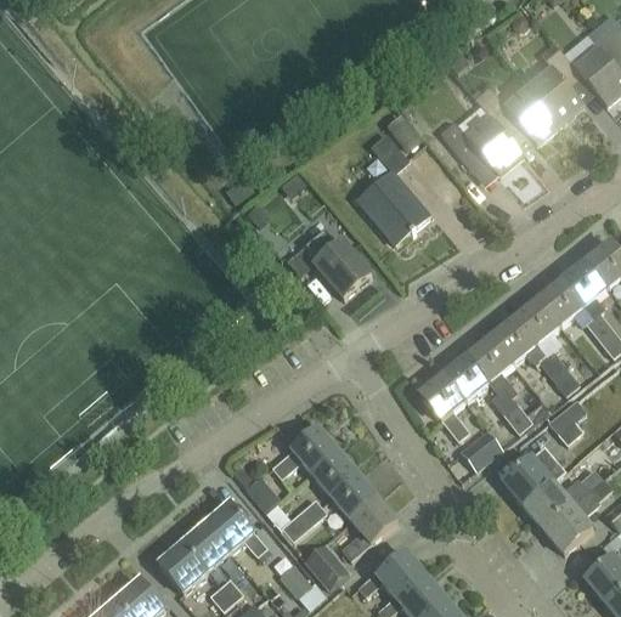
[(620,23),(617,20),(605,30),(620,49),(620,23)]
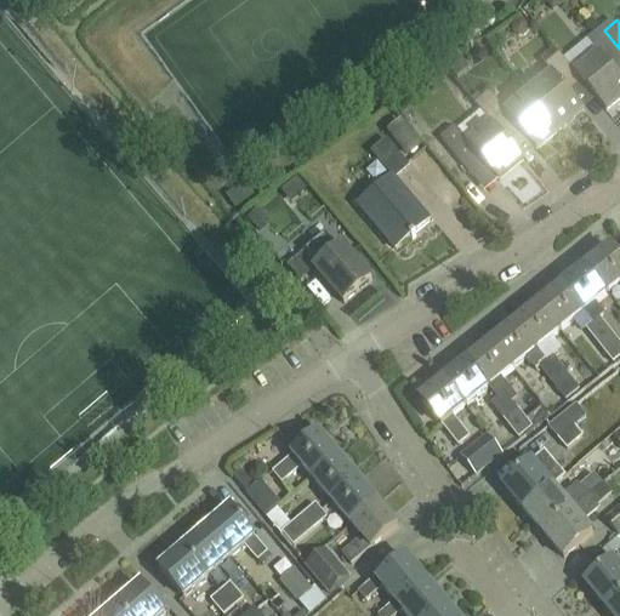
[(596,49),(573,68),(582,79),(606,107),(619,93),(619,74),(615,69),(619,66),(619,49),(604,30),(591,43),(596,49)]
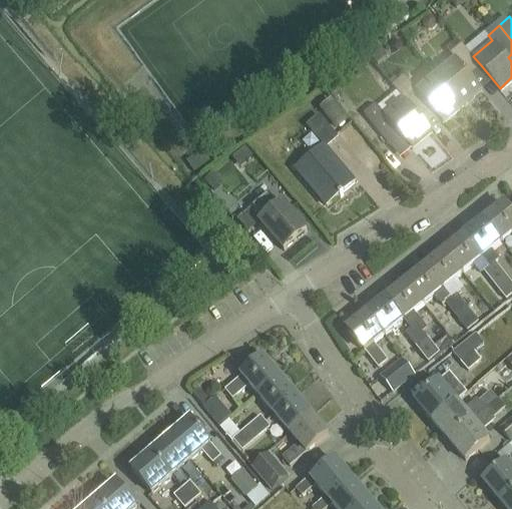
[(452,57),(435,71),(463,104),(482,88),(470,74),(481,65),(473,56),(461,42),(448,52),(452,57)]
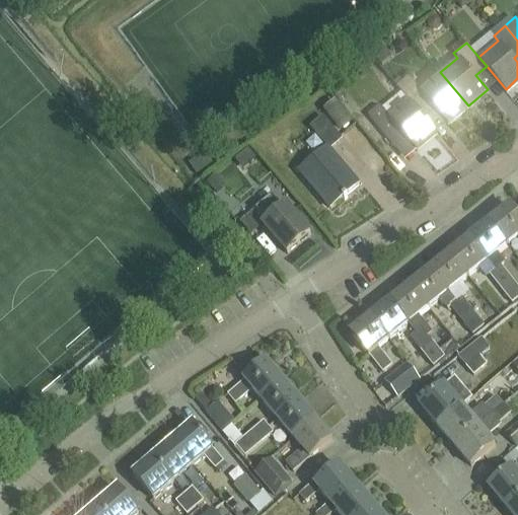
[(396,83),(409,97),(424,117),(435,107),(448,123),(468,105),(440,72),(420,89),(408,74),(396,83)]
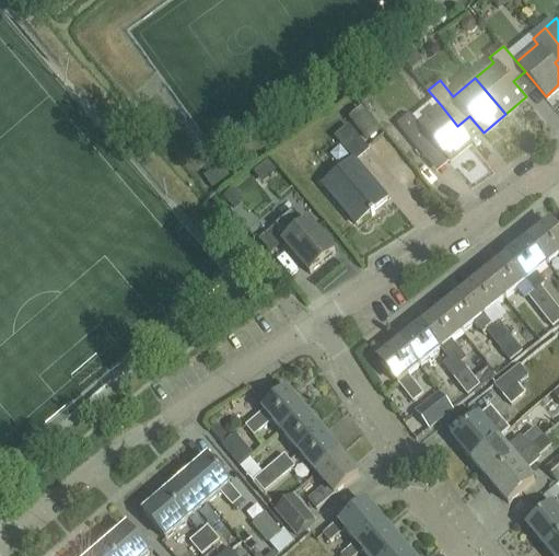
[(457,126),(441,105),(419,124),(408,111),(396,120),(426,157),(438,147),(449,160),(470,141),(457,126)]
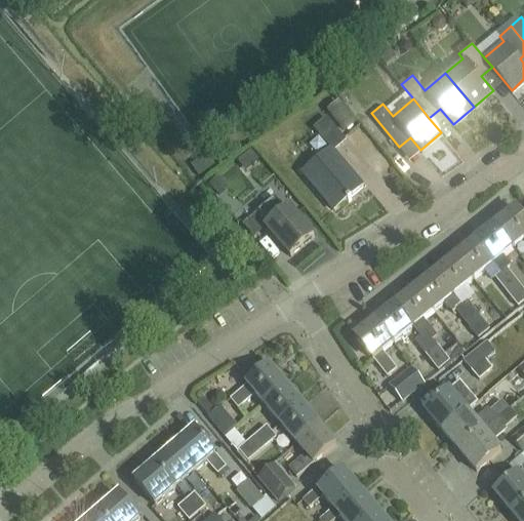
[(317,124),(333,143),(343,134),(327,116),(317,124)]
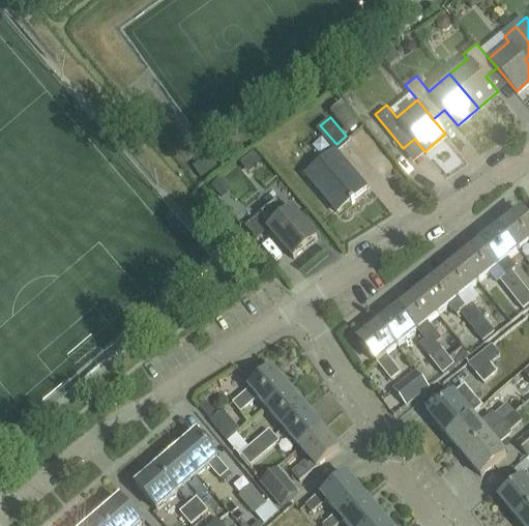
[(366,137),(359,143),(373,159),(380,153),(366,137)]
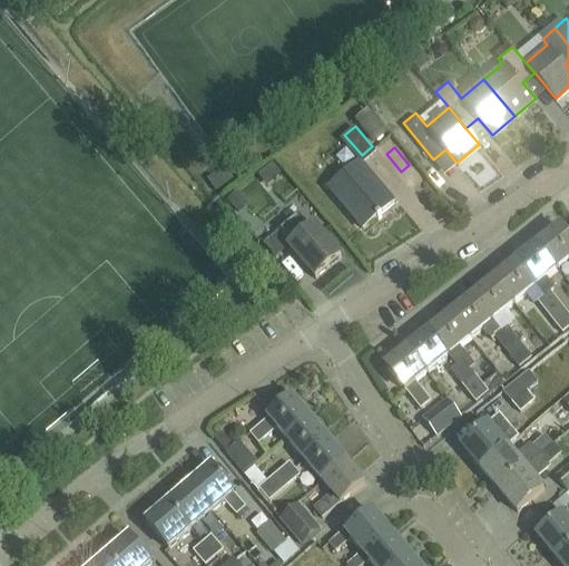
[(362,225),(393,197),(357,156),(326,184),(362,225)]
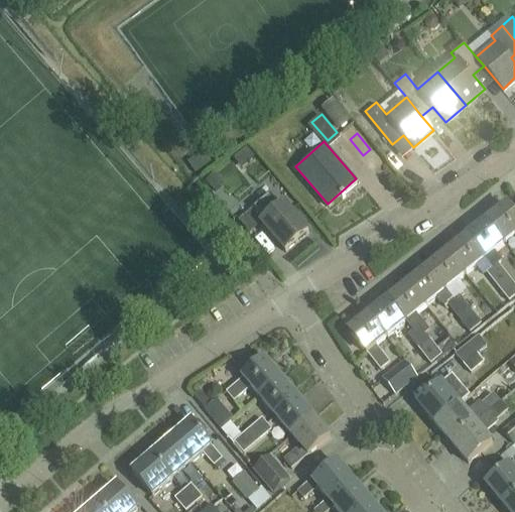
[(284,248),(307,228),(284,200),(280,204),(269,190),(252,204),(264,218),(261,220),(284,248)]
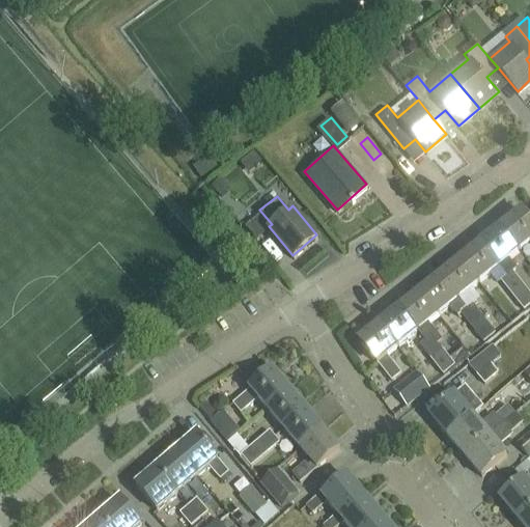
[(499,223),(518,247),(529,238),(529,239),(529,219),(520,207),(499,223)]
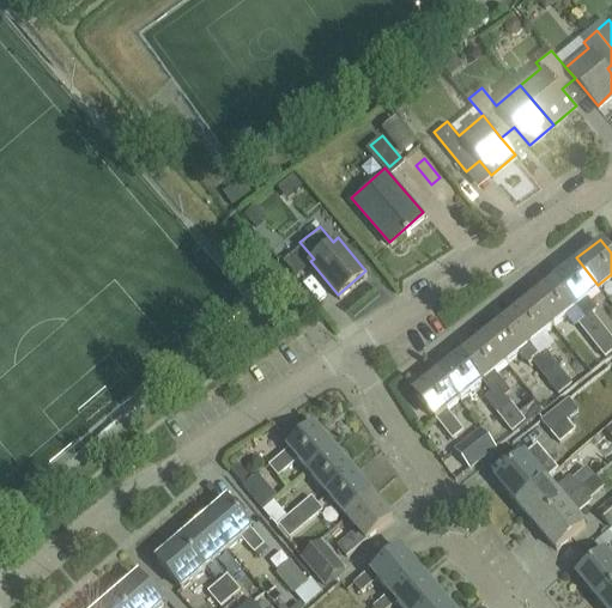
[(553,277),(574,303),(598,285),(576,257),(553,277)]
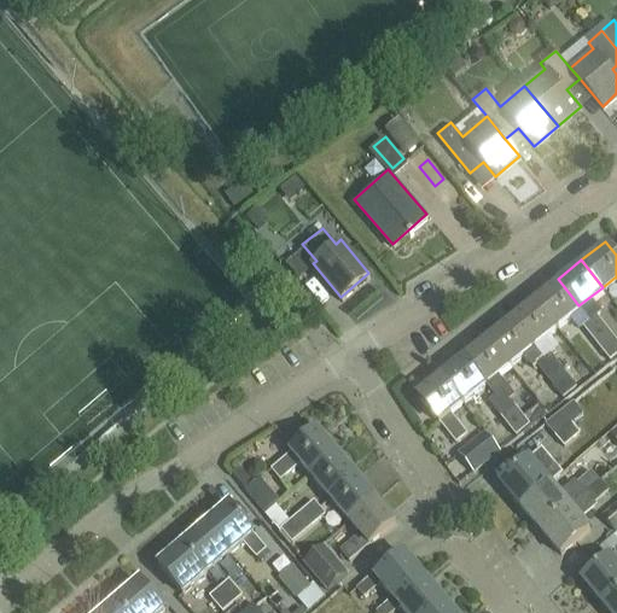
[(534,297),(556,325),(578,305),(558,279),(534,297)]
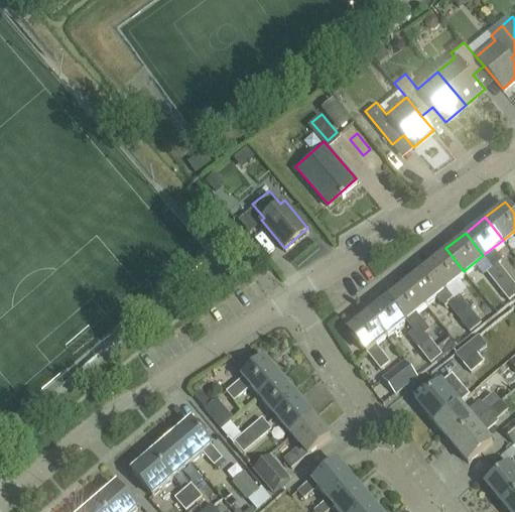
[(425,264),(443,286),(464,271),(445,248),(425,264)]
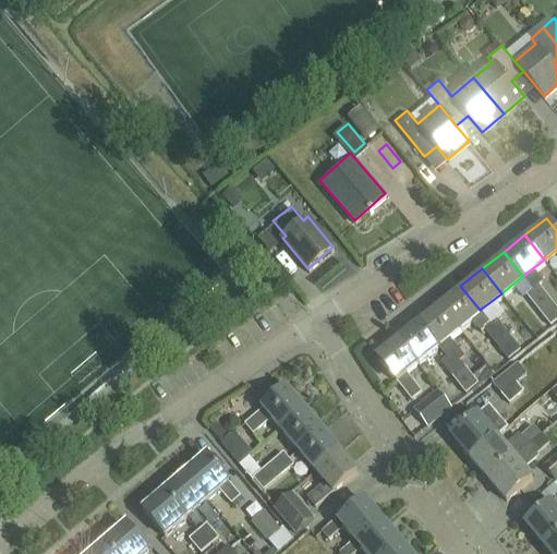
[(524,291),(536,306),(548,297),(536,281),(524,291)]
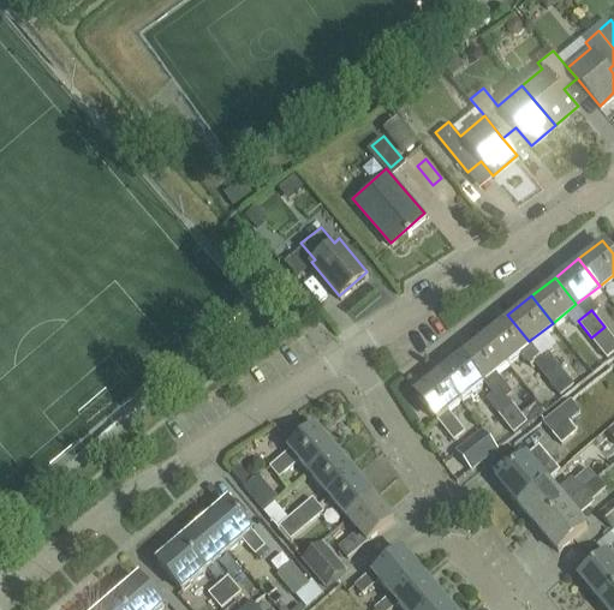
[(518,350),(526,362),(531,358),(538,353),(529,341),(507,315),(484,333),(505,360),(518,350)]
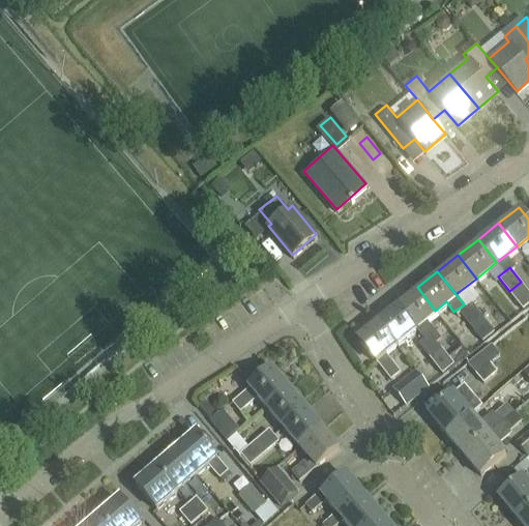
[(528,298),(528,292),(521,282),(509,291),(521,304),(528,298)]
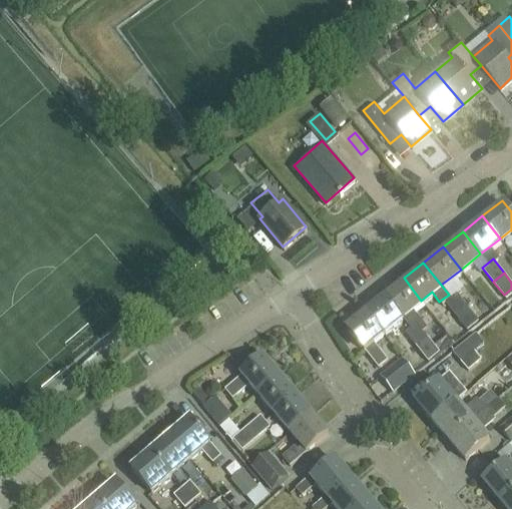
[(404,278),(384,294),(402,316),(410,325),(404,330),(415,344),(427,334),(416,321),(419,319),(411,308),(421,301),(404,278)]
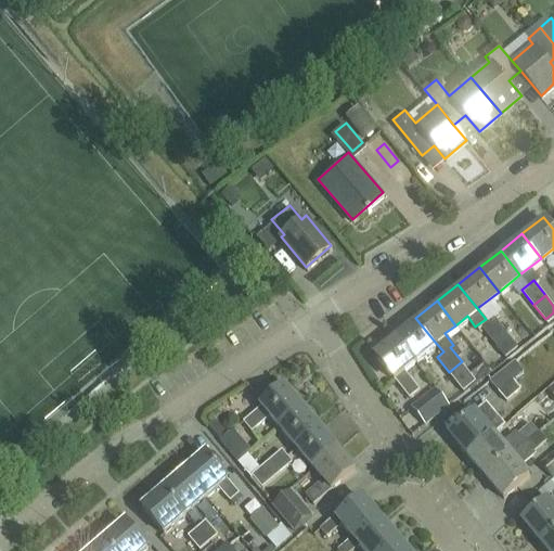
[(491,338),(503,329),(491,314),(486,319),(479,323),(491,338)]
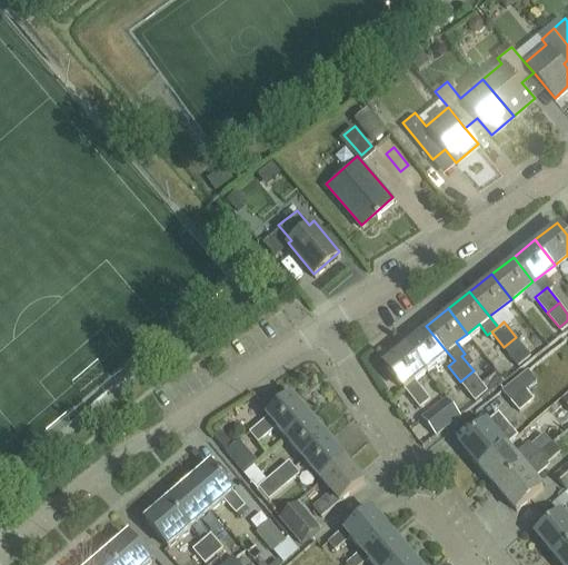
[(426,326),(405,343),(424,368),(446,350),(426,326)]
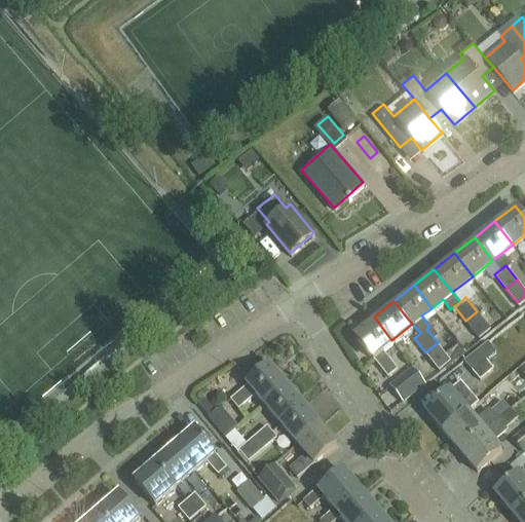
[(488,326),(477,311),(465,321),(477,334),(488,326)]
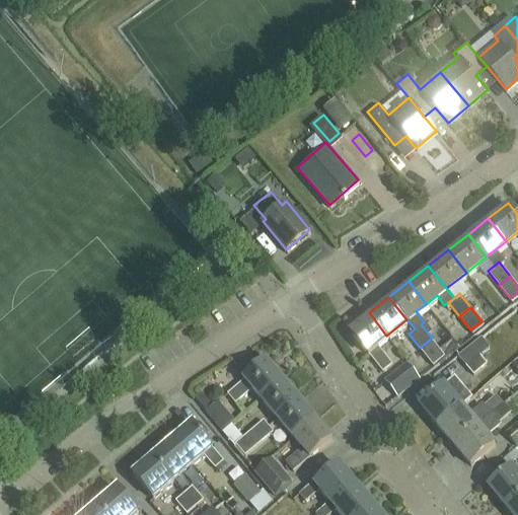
[(375,344),(386,336),(369,312),(349,328),(366,351),(368,350),(381,367),(389,361),(375,344)]
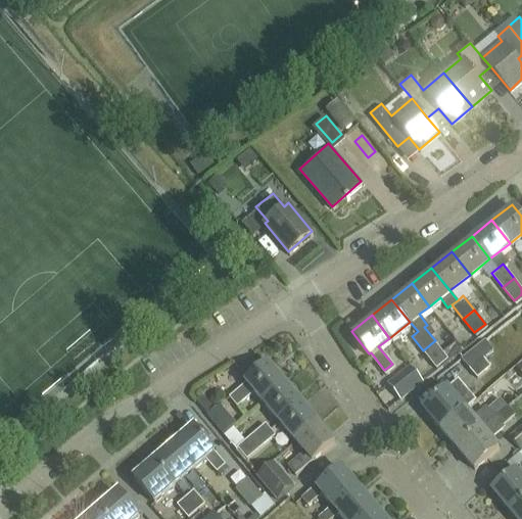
[(491,347),(484,337),(460,356),(475,374),(488,364),(482,356),(491,347)]
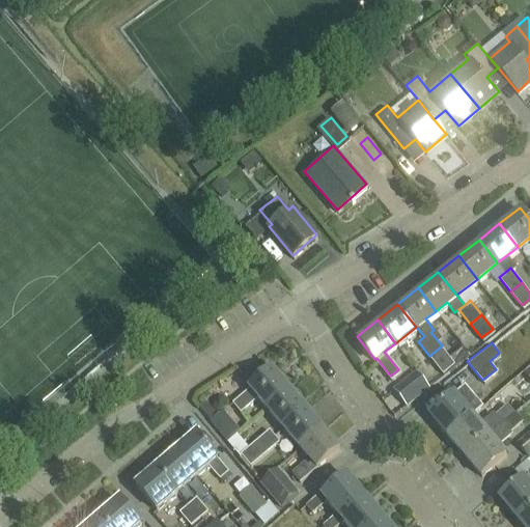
[(453,360),(442,345),(429,356),(441,369),(453,360)]
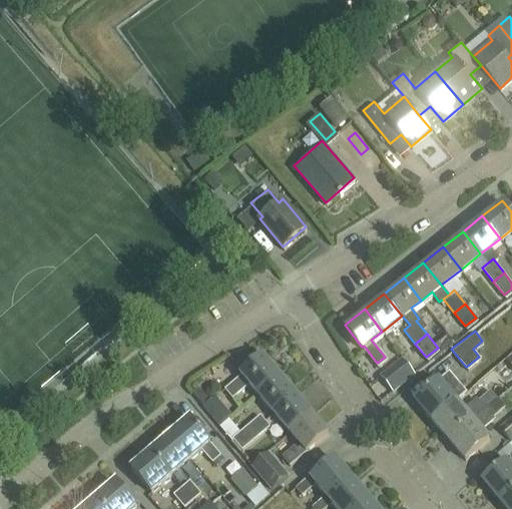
[(257,392),(279,373),(262,354),(224,386),(231,395),(247,381),(257,392)]
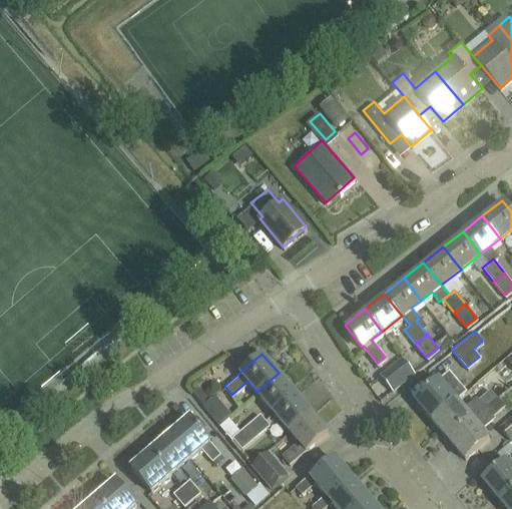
[(400,357),(391,365),(379,373),(391,388),(411,371),(400,357)]
